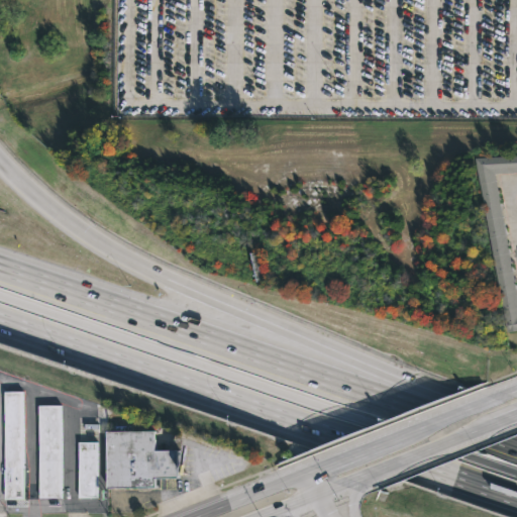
[(516,154),(516,173),(494,175),(516,307),(516,331),(505,333),(473,158),(516,154)]
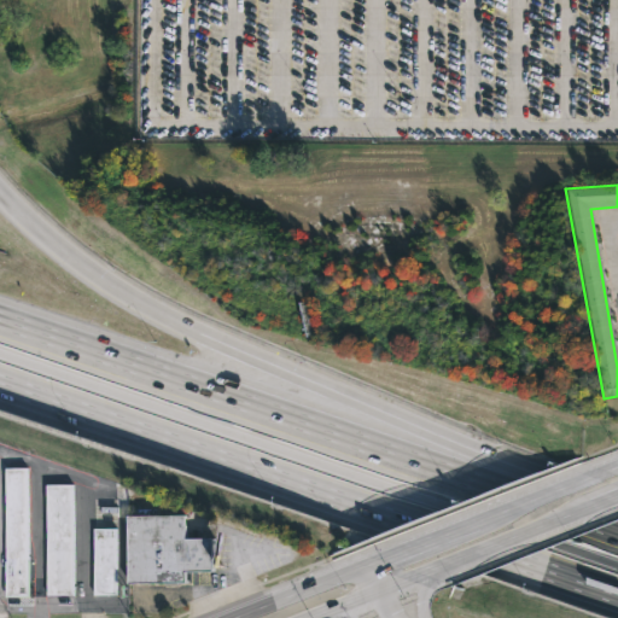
[(30,470),(9,470),(9,600),(30,600),(30,470)]
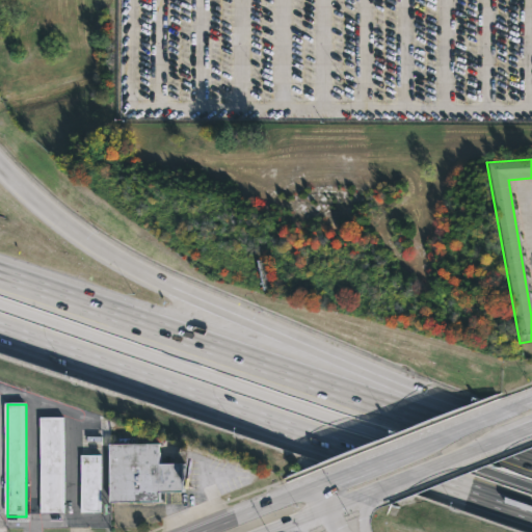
[(42,514),(64,514),(64,419),(42,419),(42,514)]
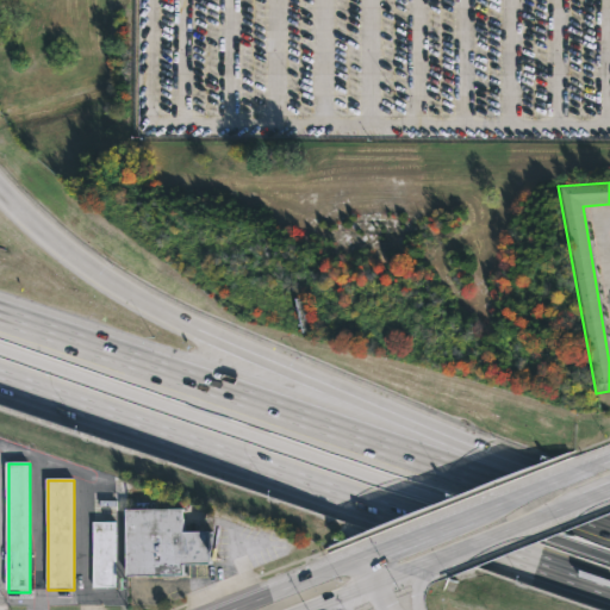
[(179,533),(179,535),(209,535),(209,568),(180,568),(180,579),(130,579),(130,510),(179,510),(179,533)]
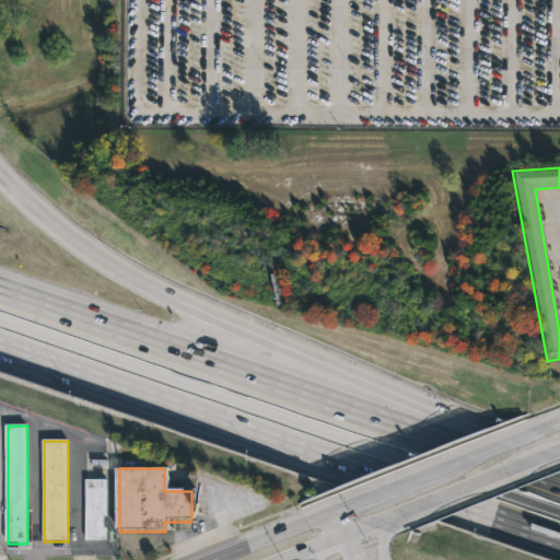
[(107,541),(107,480),(86,480),(86,541),(107,541)]
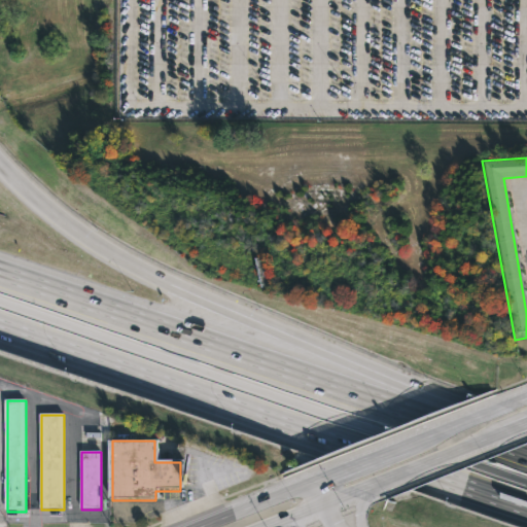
All buildings are outlined.
